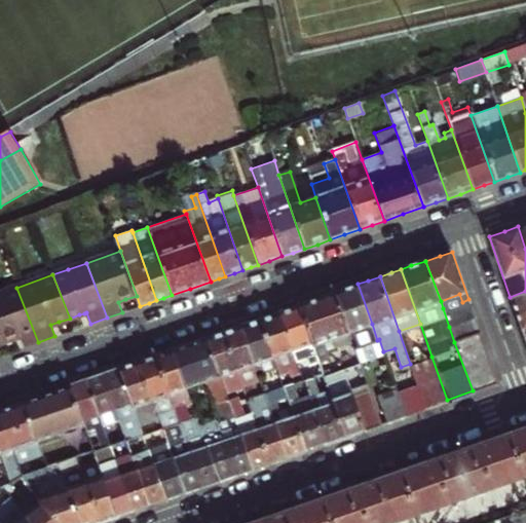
[(377,340),(372,324),(358,284),(344,289),(334,293),(349,338),(351,341),(359,364),(384,355),(383,351),(379,339),(377,340)]
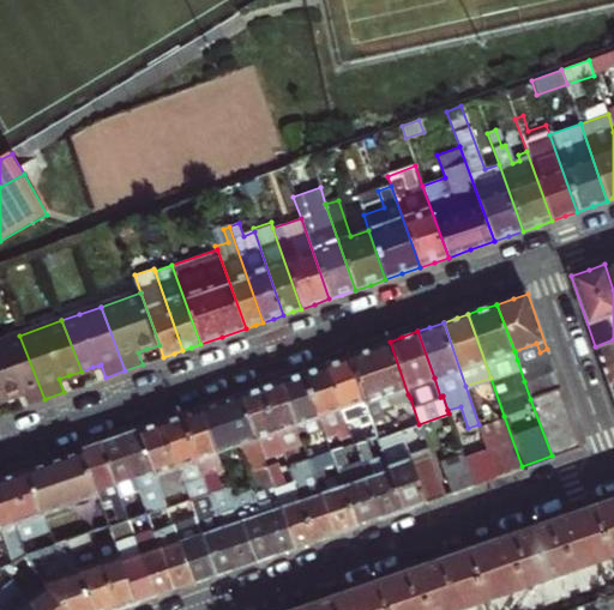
[(19,336),(0,342),(0,392),(2,398),(13,394),(20,392),(25,406),(44,399),(19,336)]
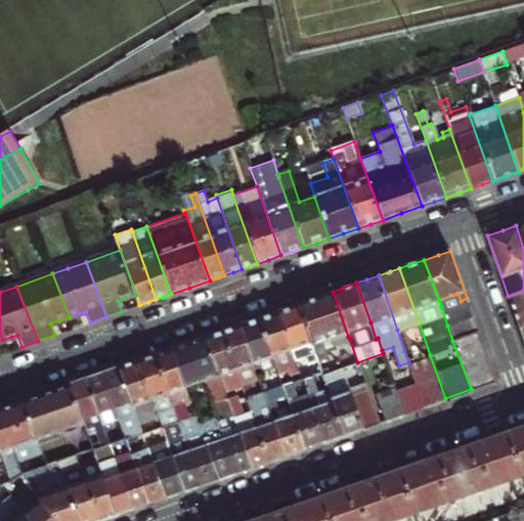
[(511,305),(514,312),(523,308),(523,290),(508,296),(511,305)]
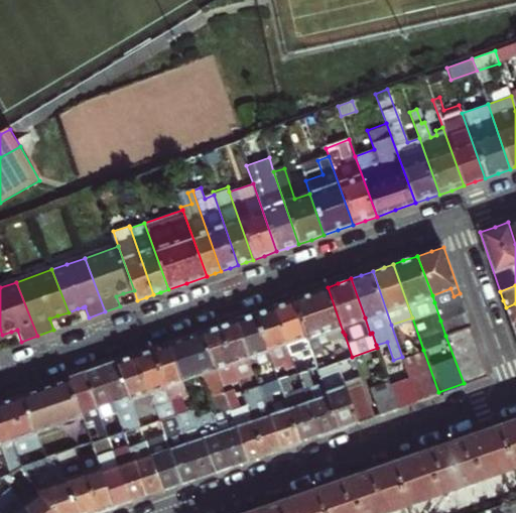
[(321,348),(318,340),(343,332),(328,287),(310,293),(293,299),(311,351),(321,348)]
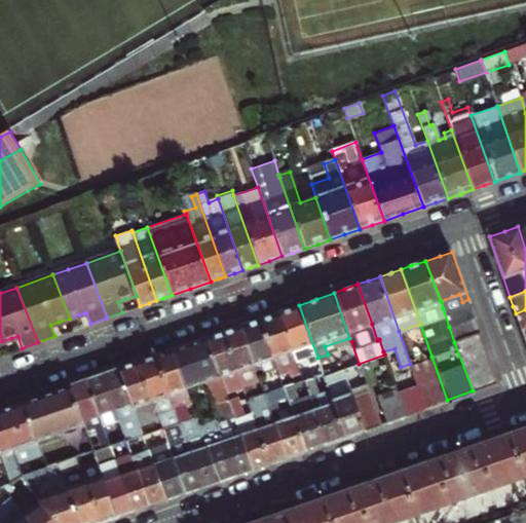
[(443,308),(462,302),(459,294),(441,301),(443,308)]
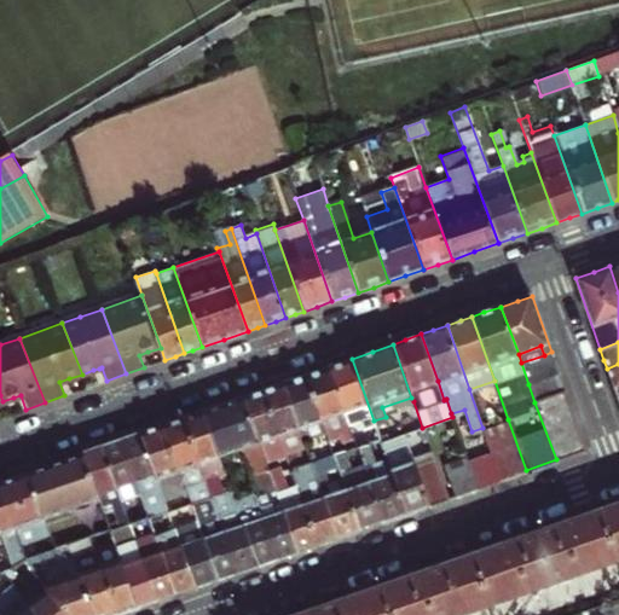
[(544,355),(521,363),(528,384),(534,402),(566,393),(562,383),(559,373),(551,352),(544,355)]
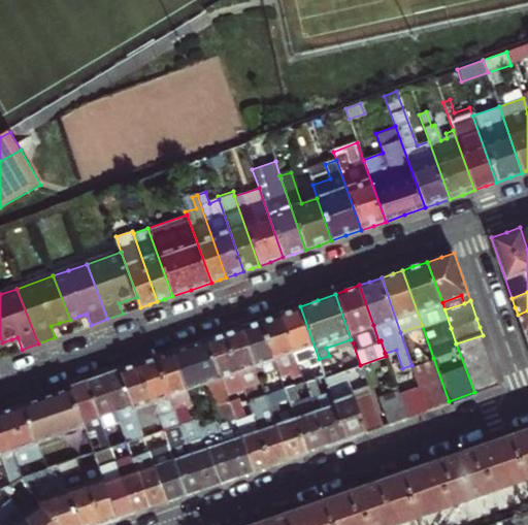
[(308,362),(319,359),(300,306),(291,309),(281,313),(296,358),(306,355),(308,362)]
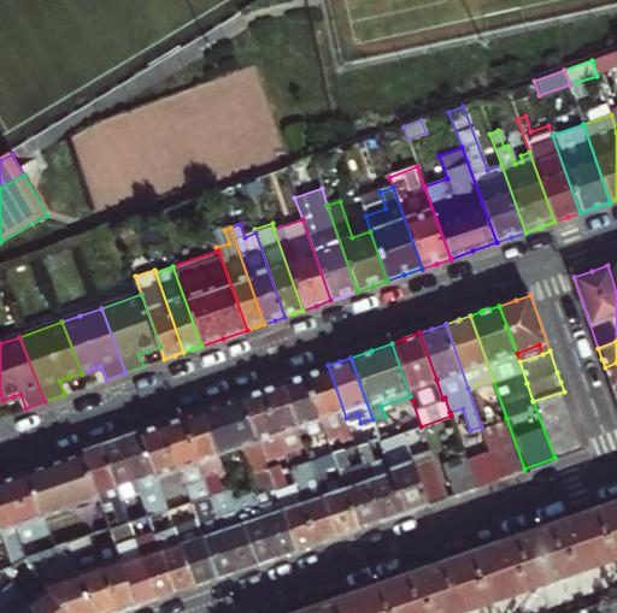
[(616,363),(605,367),(607,375),(611,385),(616,383),(616,363)]
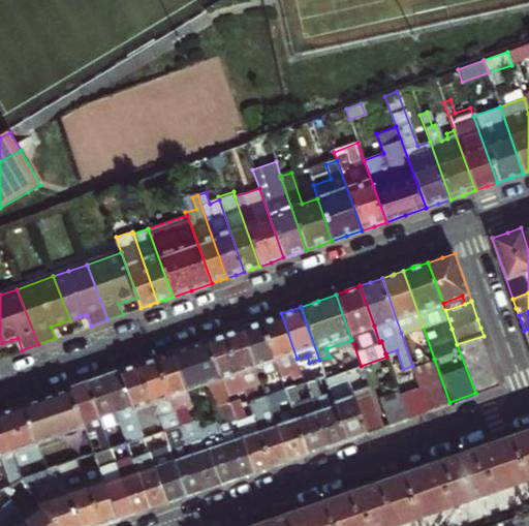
[(270,317),(261,320),(278,369),(281,375),(291,372),(292,377),(302,374),(297,359),(281,313),(270,317)]
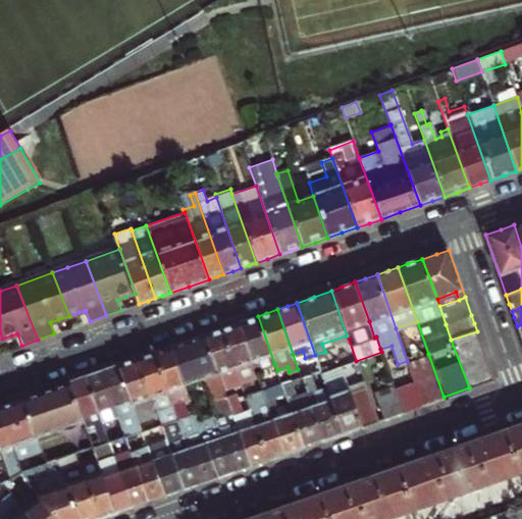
[(239,322),(257,370),(274,364),(258,316),(248,319),(239,322)]
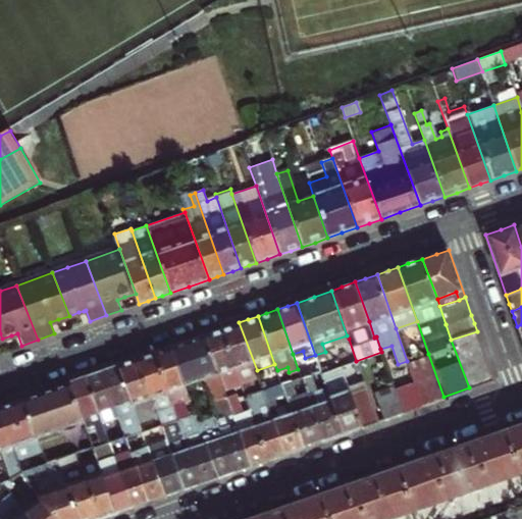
[(229,325),(221,328),(241,383),(259,377),(257,370),(239,322),(229,325)]
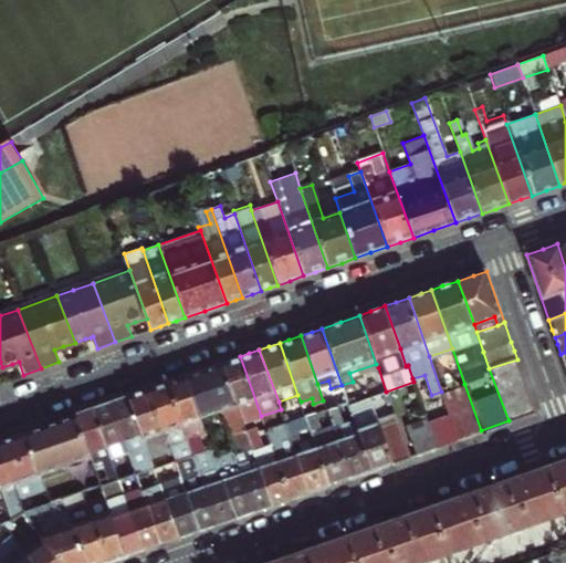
[(261,416),(240,356),(232,360),(222,363),(243,424),(261,417),(261,416)]
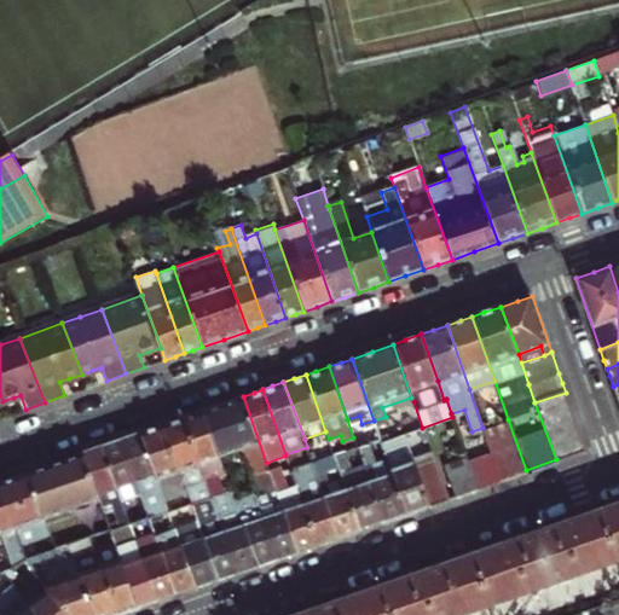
[(566,393),(534,402),(556,459),(584,450),(573,418),(566,393)]
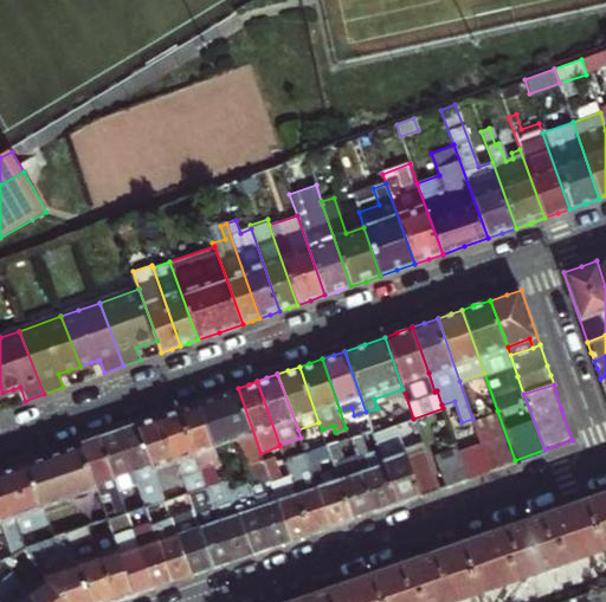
[(260,453),(238,388),(217,395),(198,402),(213,445),(237,437),(245,460),(253,457),(259,470),(265,467),(263,460),(260,453)]
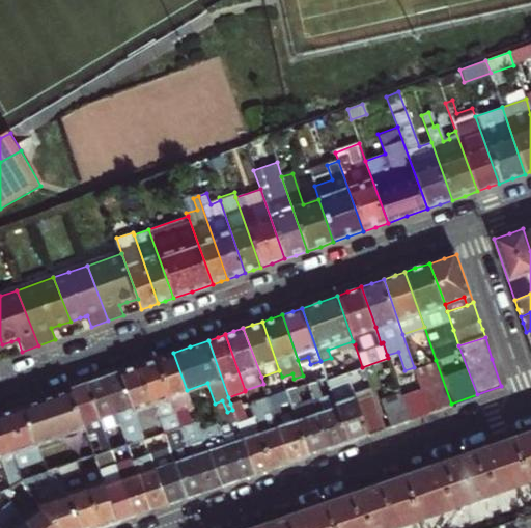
[(187,390),(173,353),(165,356),(155,359),(168,396),(187,390)]
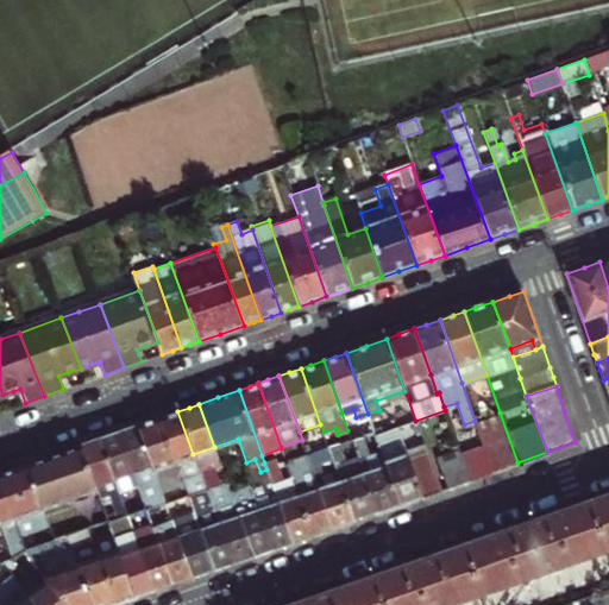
[(158,418),(182,484),(186,495),(205,489),(195,464),(193,454),(177,411),(167,415),(158,418)]
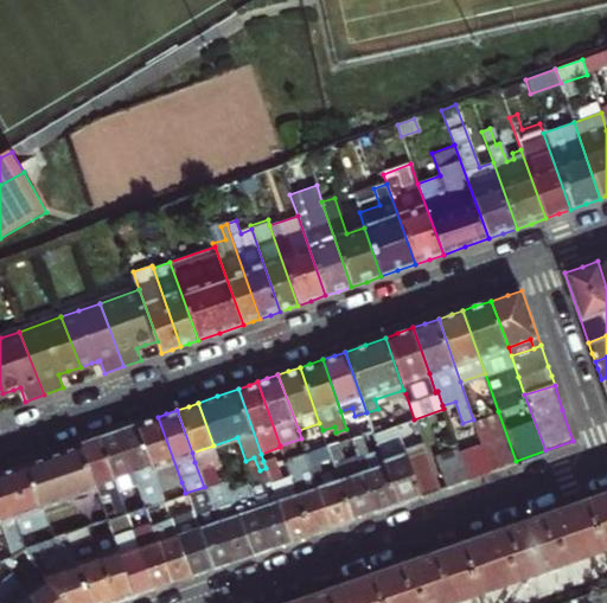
[(498,411),(473,419),(481,446),(490,469),(516,461),(498,411)]
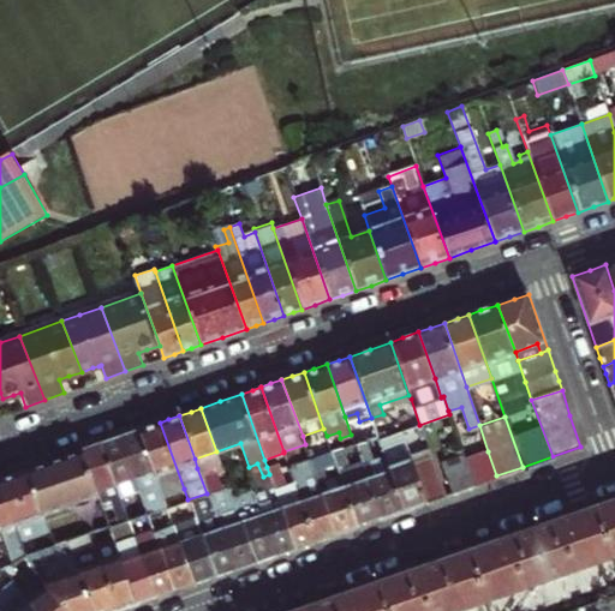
[(161,496),(184,489),(160,423),(149,426),(138,430),(156,483),(161,496)]
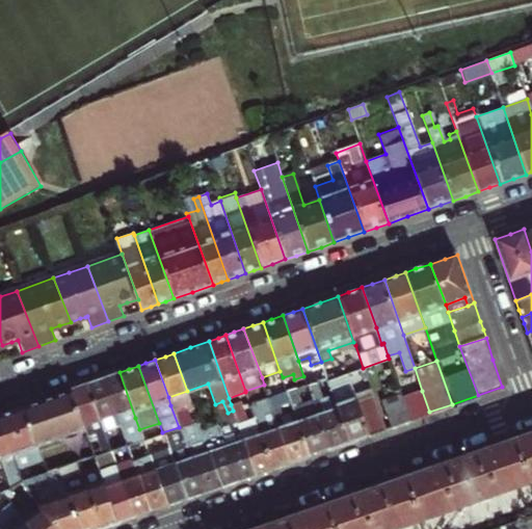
[(118,424),(135,418),(120,372),(111,375),(102,378),(118,424)]
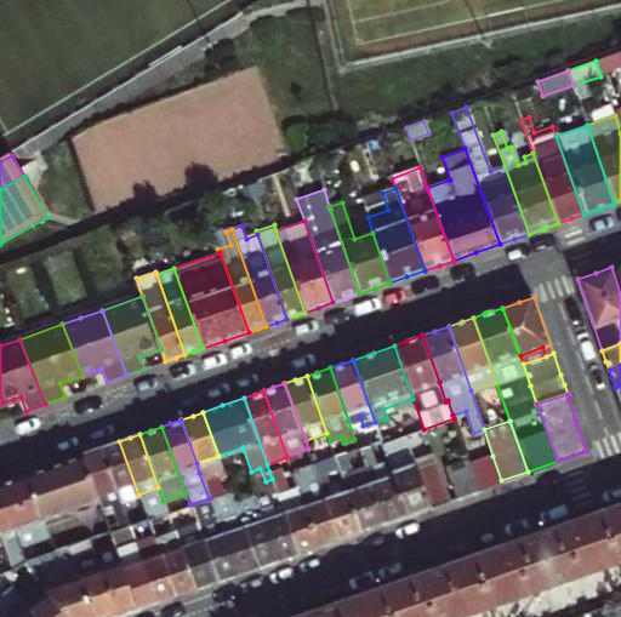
[(427,507),(449,500),(433,457),(414,464),(404,435),(382,444),(392,474),(406,514),(427,507)]
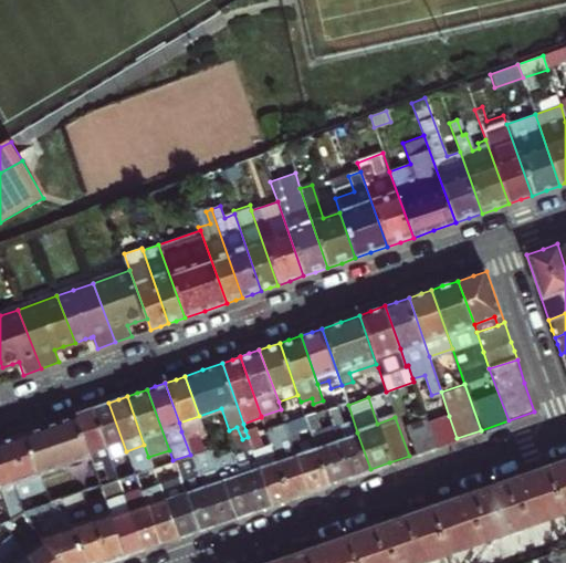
[(109,457),(126,451),(108,403),(103,405),(93,408),(109,455),(109,457)]
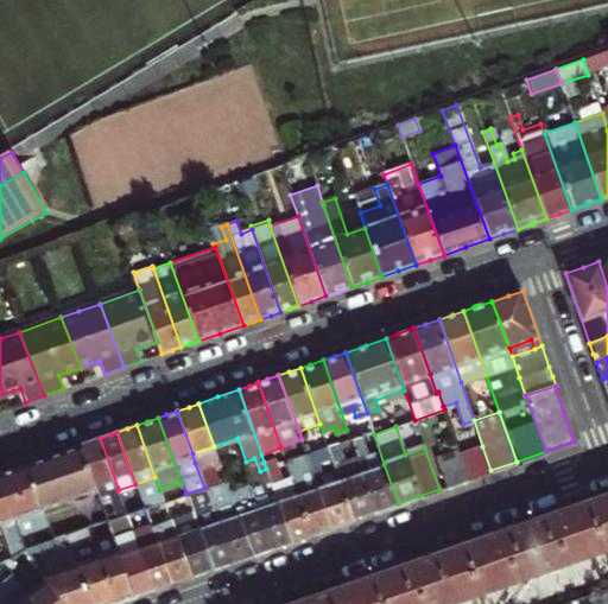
[(118,488),(100,438),(90,440),(81,444),(97,489),(99,495),(118,488)]
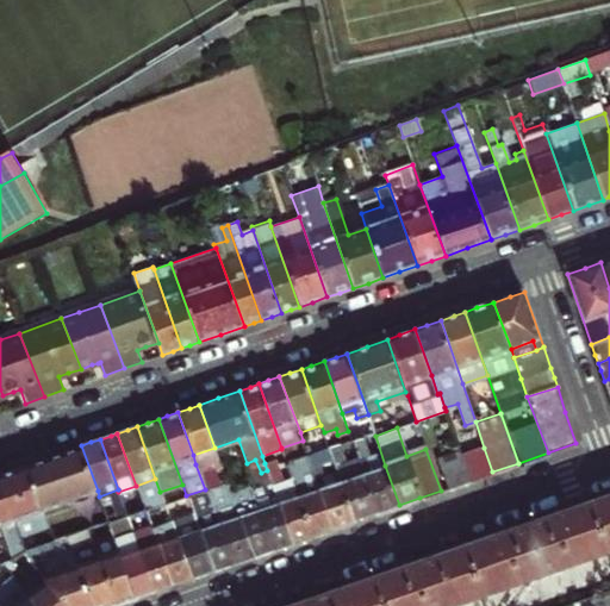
[(341,481),(355,519),(367,516),(377,512),(362,473),(360,463),(358,457),(346,461),(340,442),(329,445),(334,460),(341,481)]
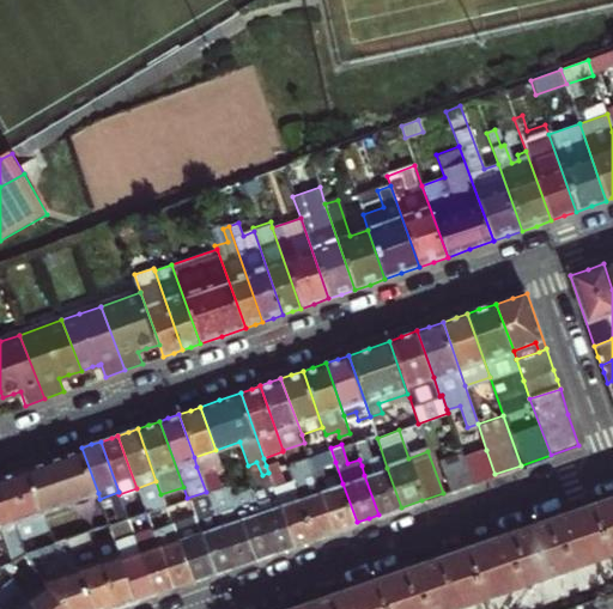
[(98,493),(82,448),(66,454),(52,458),(66,504),(73,501),(98,493)]
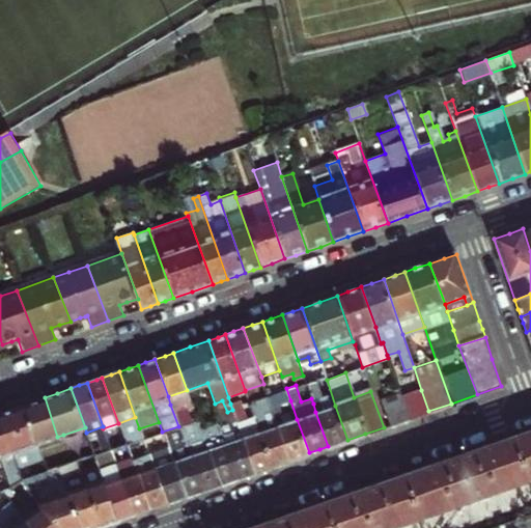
[(268,396),(269,400),(274,399),(276,406),(290,400),(286,388),(268,394),(268,396)]
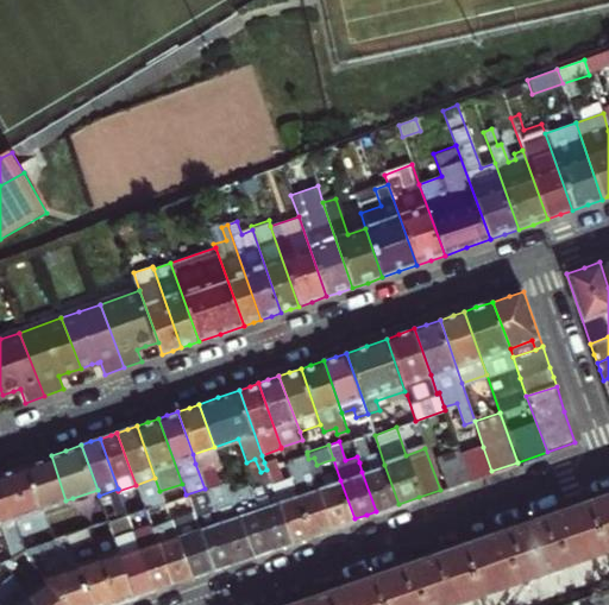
[(193,454),(195,464),(217,457),(214,447),(193,454)]
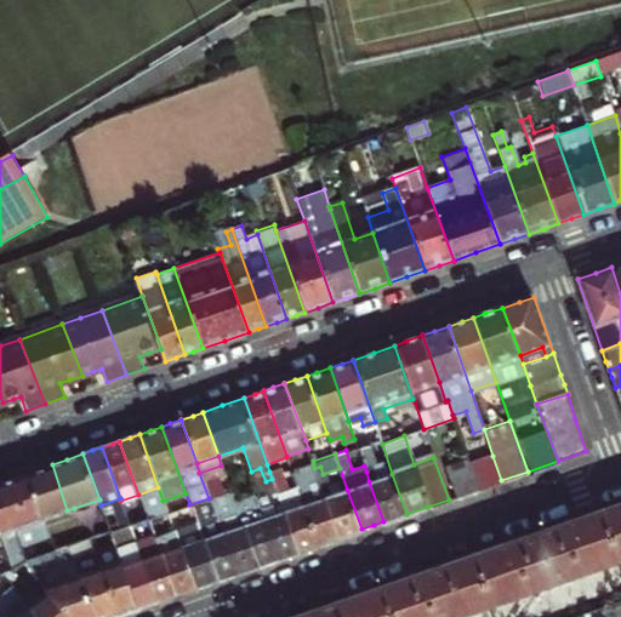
[(479,489),(501,480),(493,456),(469,463),(471,464),(479,489)]
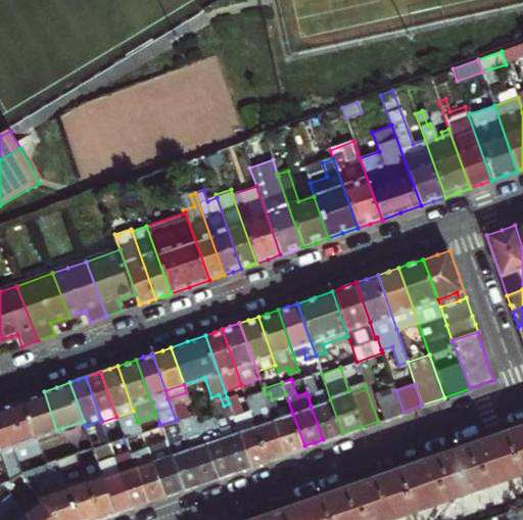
[(67,443),(62,428),(56,430),(44,391),(33,395),(19,399),(33,439),(37,438),(41,451),(41,452),(67,443)]
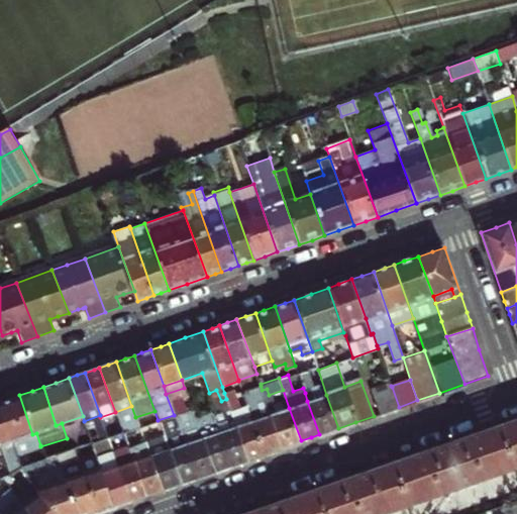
[(374,393),(381,413),(399,407),(392,387),(374,393)]
